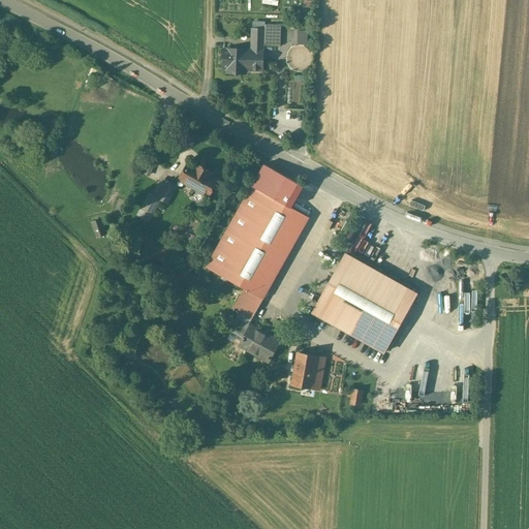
[(305,0),(305,12),(314,12),(314,0),(305,0)]
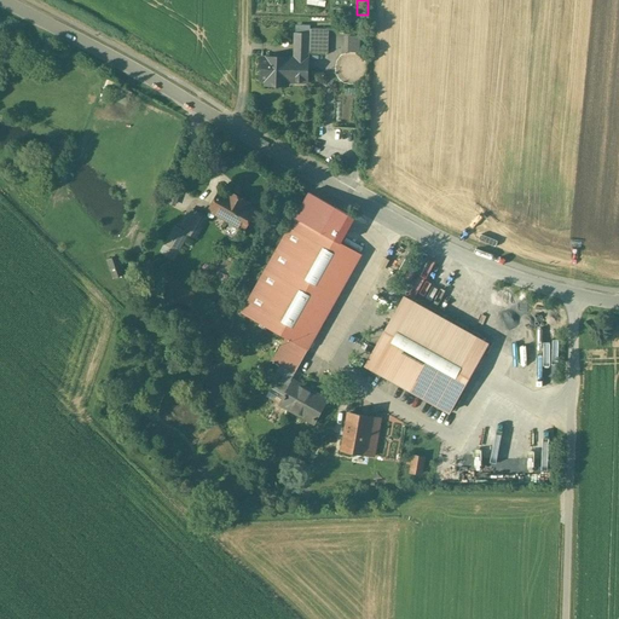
[(294,59),(261,58),(260,80),(281,81),(281,82),(307,82),(308,34),(295,33),(294,59)]
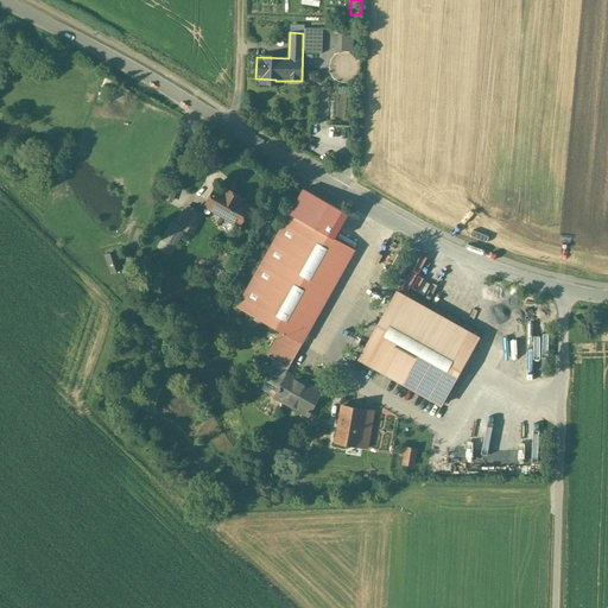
[(341,33),(340,50),(355,50),(356,35),(341,33)]
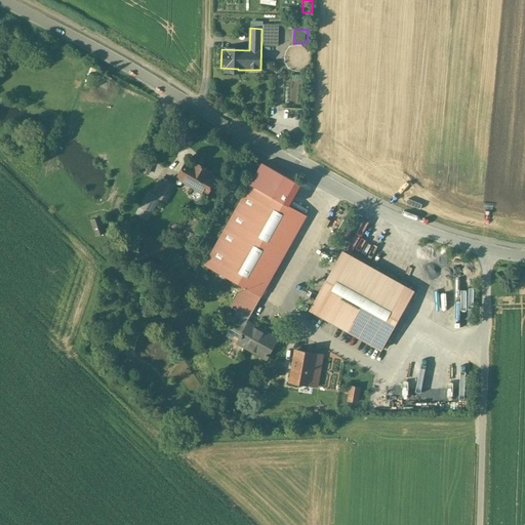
[(202,168),(200,172),(194,169),(195,168),(186,163),(177,178),(196,189),(191,198),(199,203),(204,194),(206,195),(215,179),(207,175),(209,172),(202,168)]
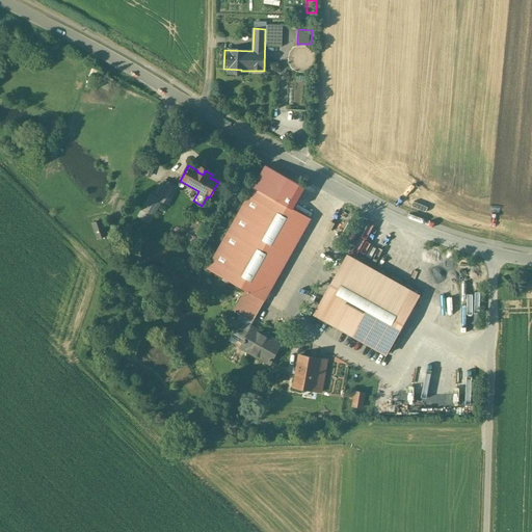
[(154,197),(151,195),(142,209),(153,215),(161,201),(160,201),(169,184),(163,181),(154,197)]
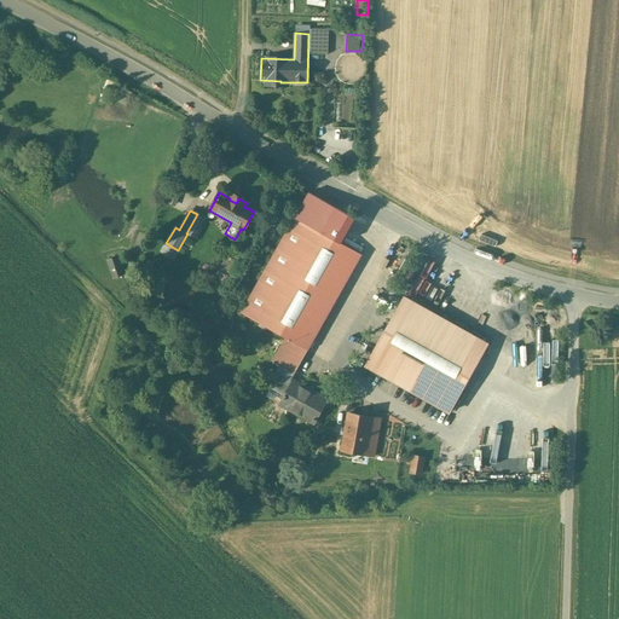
[(206,218),(197,213),(197,214),(186,233),(187,233),(195,238),(206,218)]
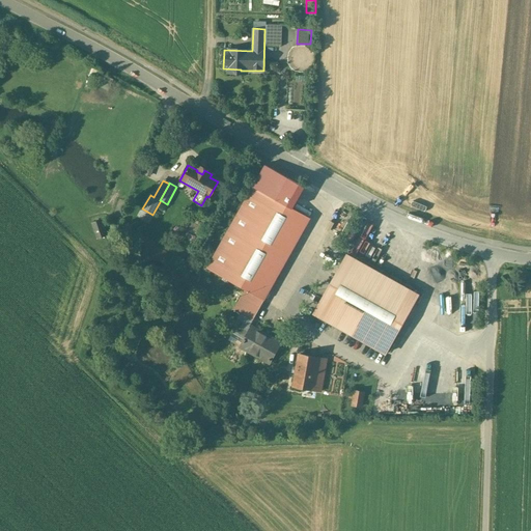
[(310,219),(252,187),(206,269),(246,290),(260,299),(263,301),(310,219)]
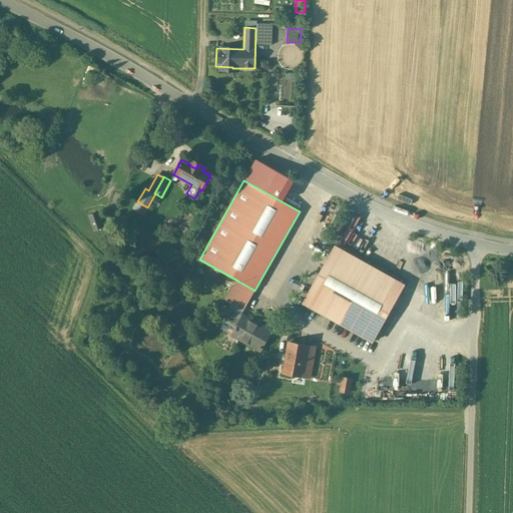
[(96,213),(88,216),(93,231),(102,228),(96,213)]
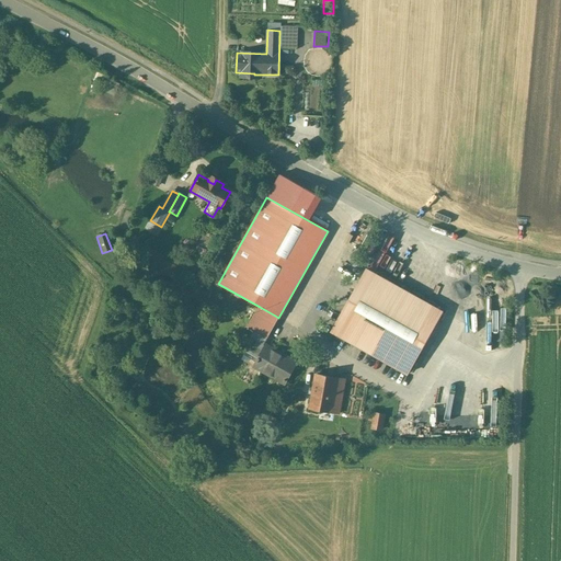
[(442,312),(366,270),(331,331),(407,374),(442,312)]
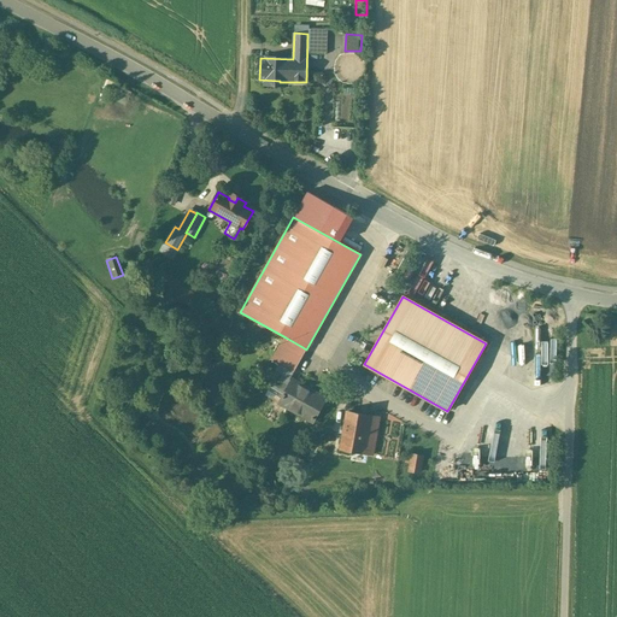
[(286,338),(271,362),(277,365),(289,372),(303,347),(286,338)]
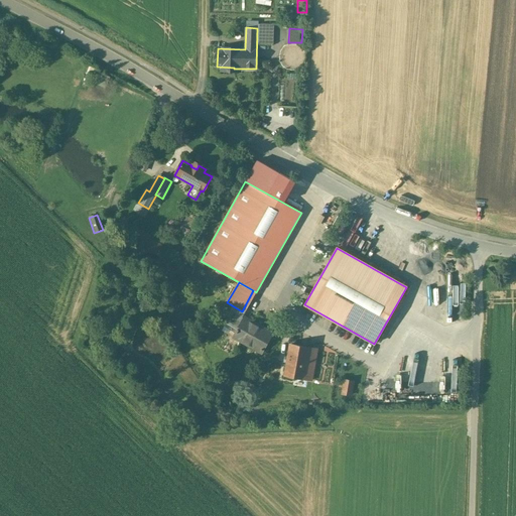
[(232,305),(223,321),(237,330),(237,329),(238,330),(244,319),(239,316),(242,311),(232,305)]
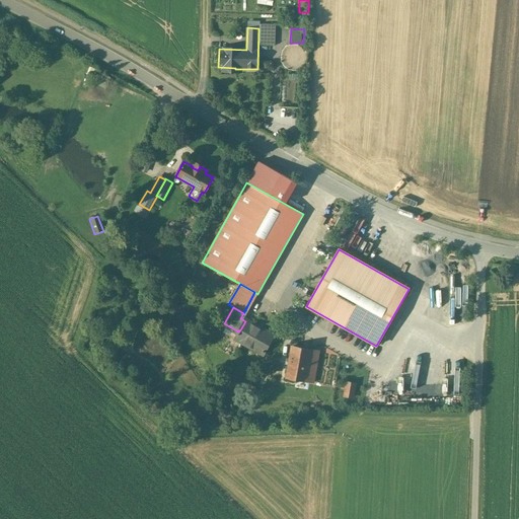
[(273,336),(245,320),(245,321),(239,331),(238,330),(238,331),(236,335),(237,335),(235,339),(263,354),(273,336)]
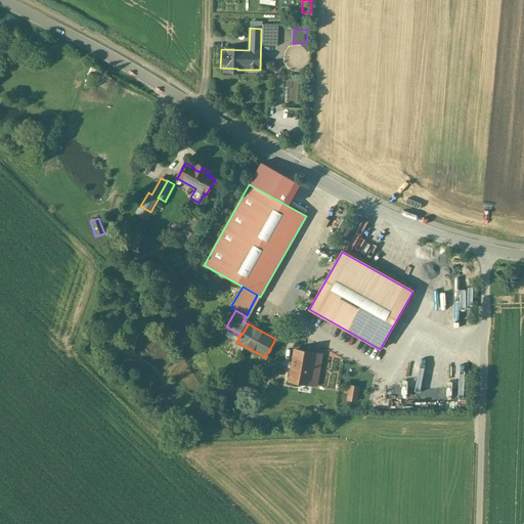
[(310,355),(304,354),(305,351),(295,350),(290,382),(299,383),(300,381),(306,382),(305,384),(316,386),(322,354),(311,352),(310,355)]
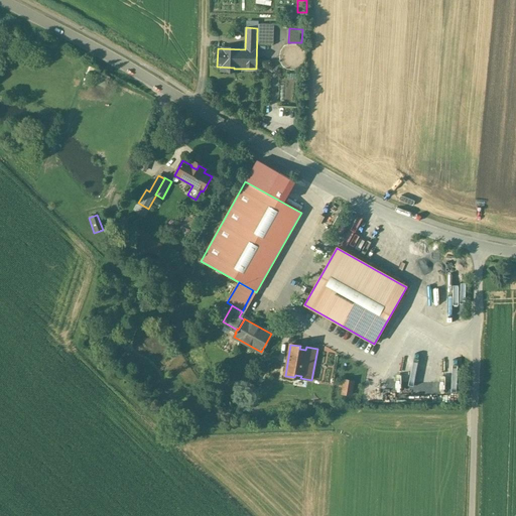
[(401,386),(416,390),(420,378),(404,373),(401,386)]
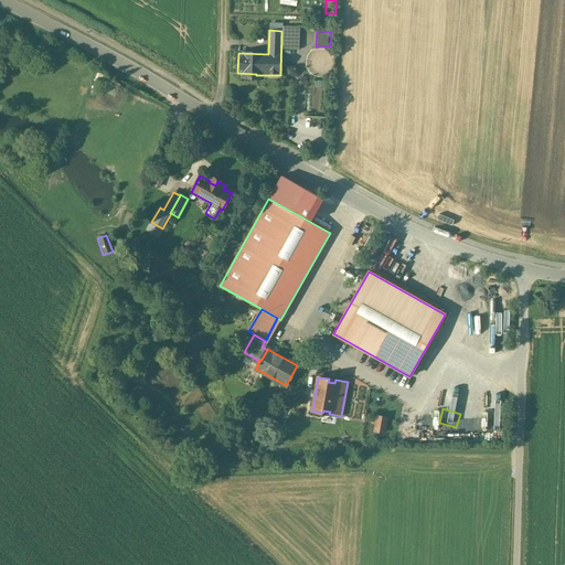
[(387,418),(377,416),(375,430),(384,433),(387,418)]
